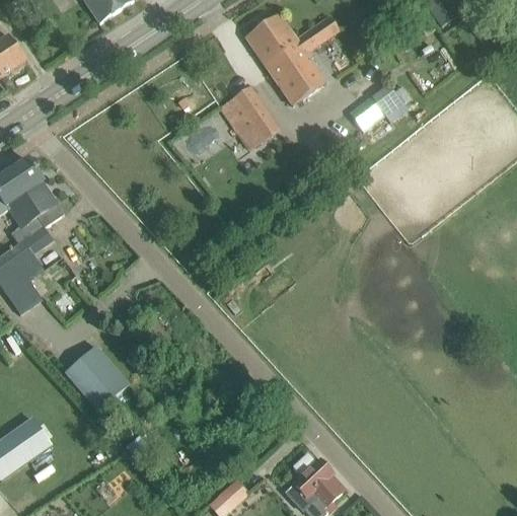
[(132,1),(131,0),(82,0),(98,23),(132,1)]
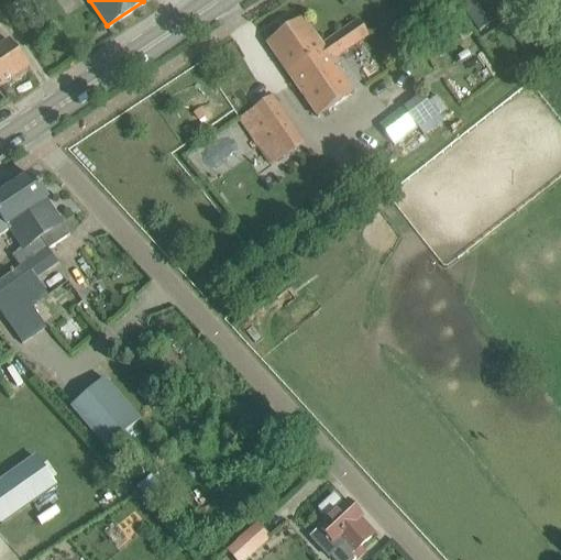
[(462,0),(457,3),(462,10),(472,2),(470,0),(462,0)]
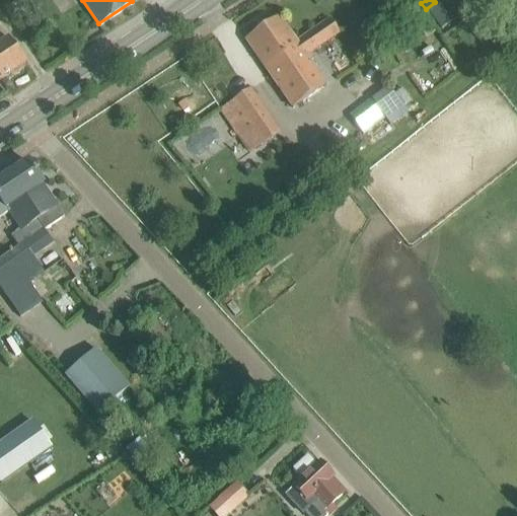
[(327,16),(295,40),(278,14),(244,38),(291,105),(324,82),(304,53),(337,30),(327,16)]
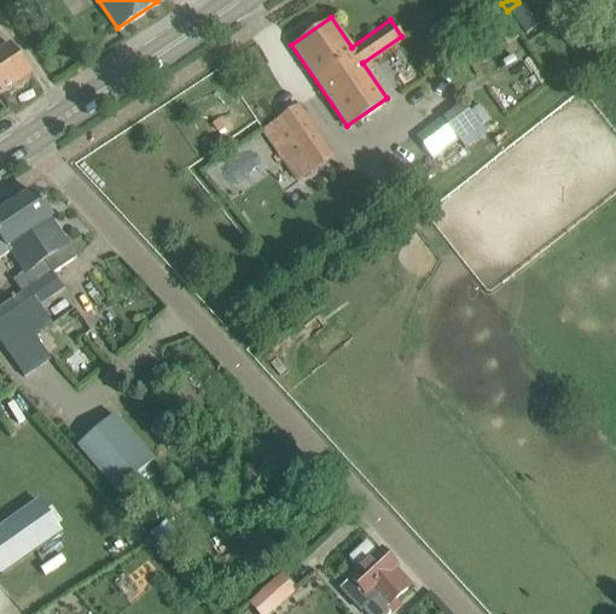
[(487,40),(474,50),(480,58),(493,48),(487,40)]
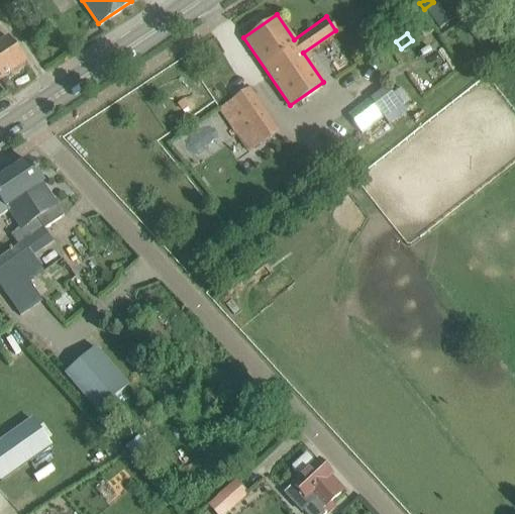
[(0,76),(24,61),(8,35),(0,40),(0,76)]
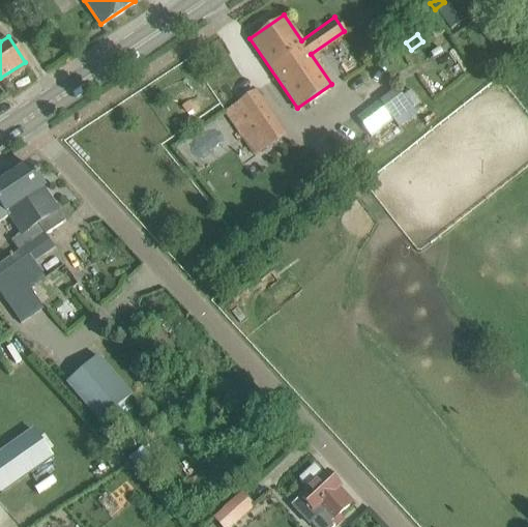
[(408,87),(399,94),(408,107),(410,110),(419,103),(408,87)]
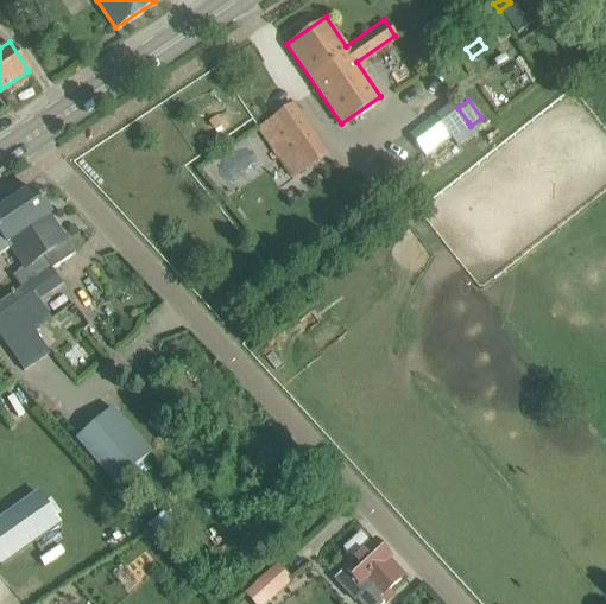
[(290,102),(257,125),(292,176),(324,153),(290,102)]
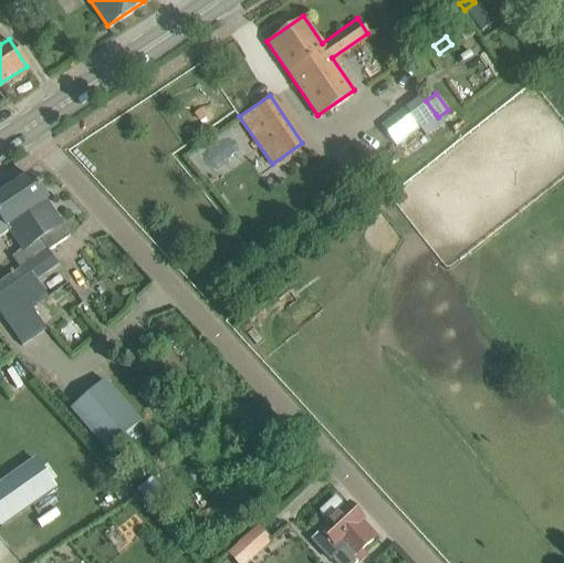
[(66,235),(59,223),(60,223),(44,199),(45,198),(30,174),(0,194),(0,232),(8,228),(21,249),(11,256),(18,266),(0,278),(0,314),(20,344),(45,327),(30,305),(45,294),(34,278),(56,263),(47,248),(66,235)]
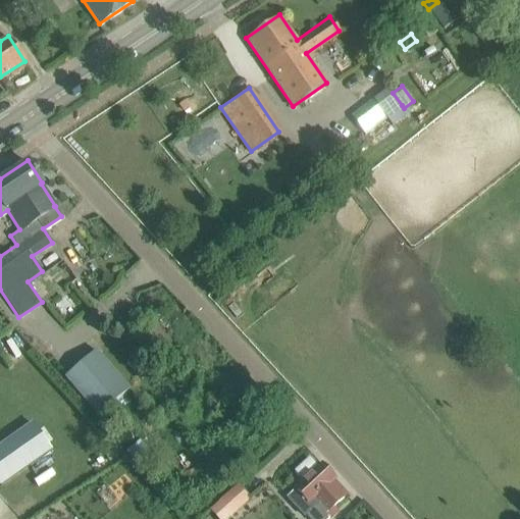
[(128,387),(96,348),(64,374),(98,413),(128,387)]
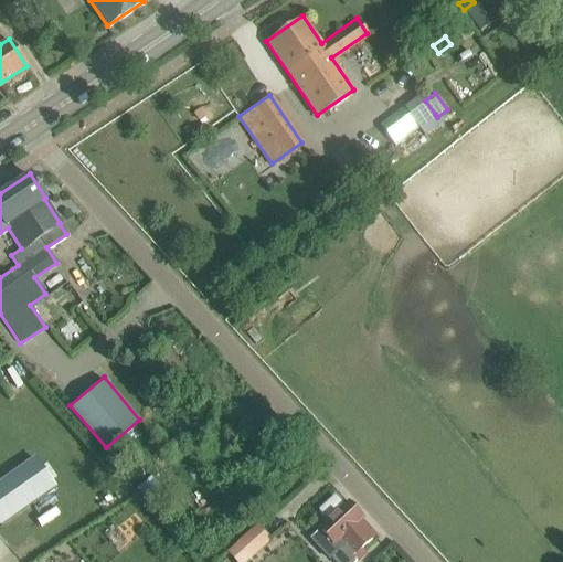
[(36,459),(0,484),(0,523),(1,526),(56,489),(36,459)]
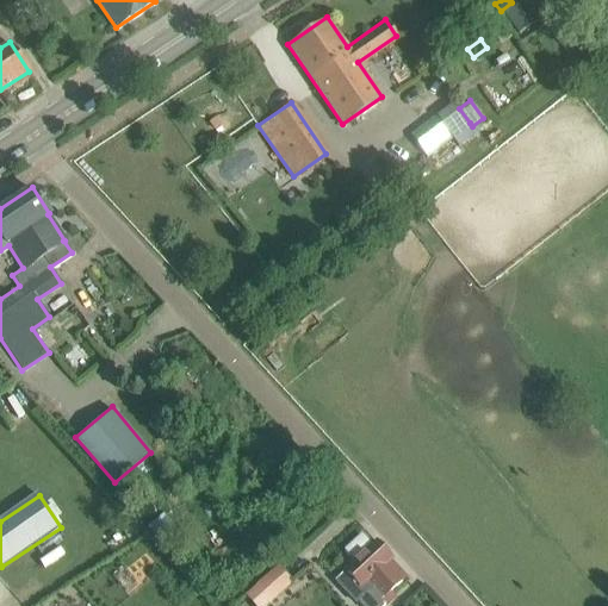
[(364,605),(377,605),(384,600),(385,603),(394,594),(389,589),(404,575),(388,558),(390,556),(376,541),(345,569),(364,591),(357,598),(364,605)]
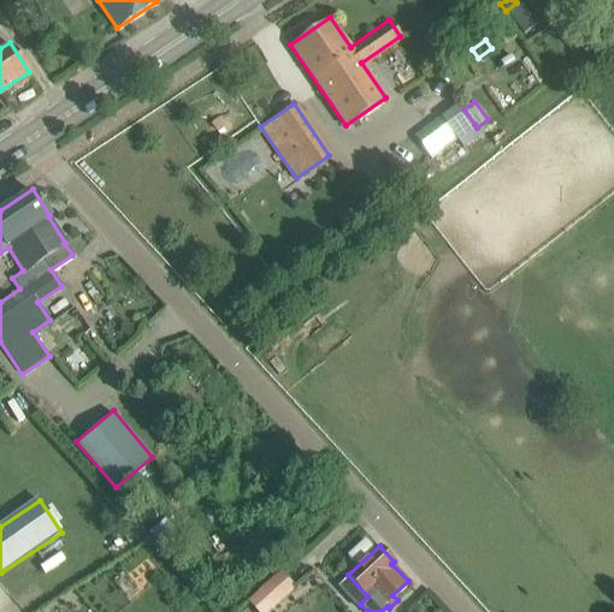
[(264,611),(293,587),(278,570),(258,589),(263,595),(251,605),(246,600),(232,611),(264,611)]
